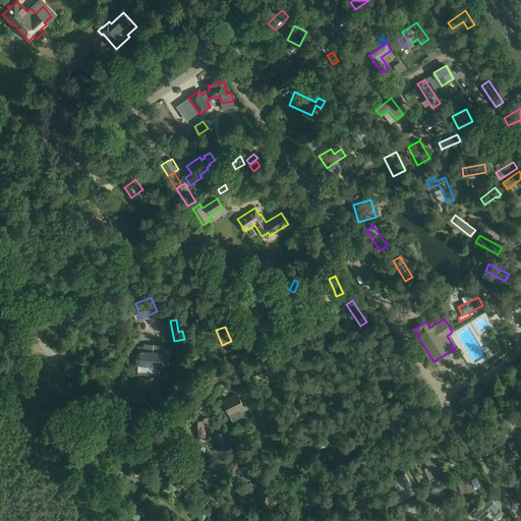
[(509,336),(504,339),(510,349),(516,345),(509,336)]
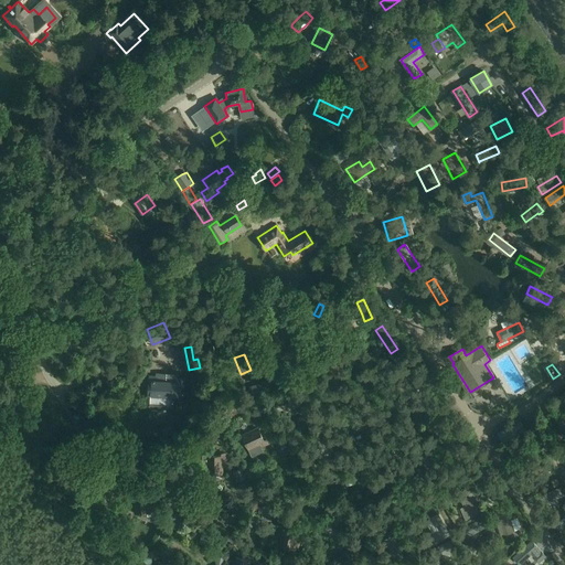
[(148,377),(147,394),(149,394),(148,403),(170,404),(170,395),(178,396),(179,380),(172,380),(172,373),(158,373),(157,379),(148,377)]
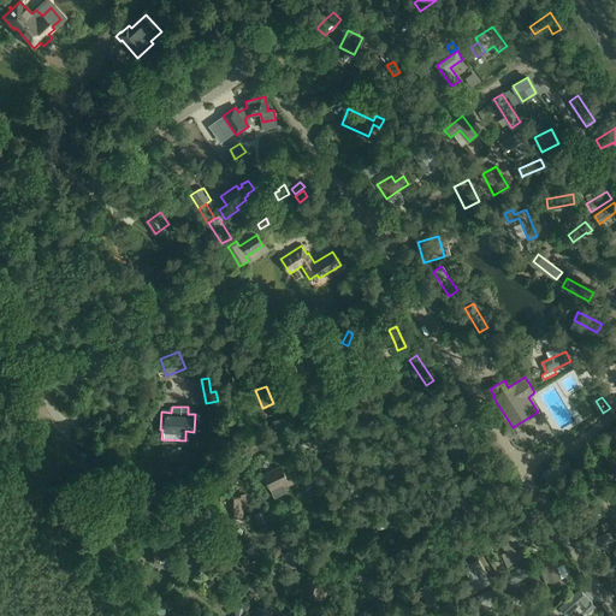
[(285,418),(272,421),(276,431),(289,426),(285,418)]
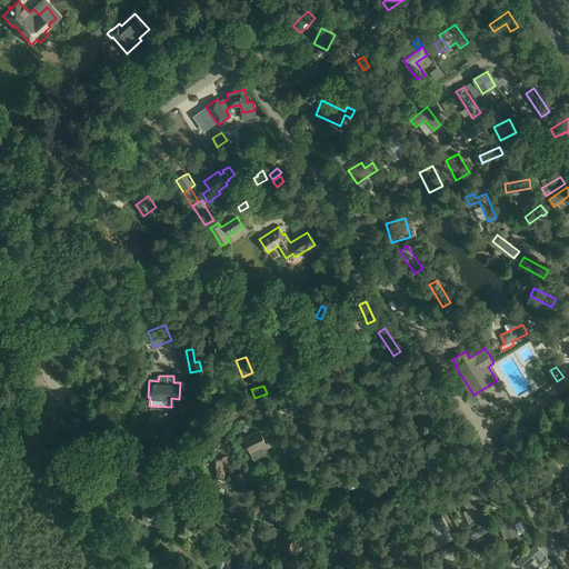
[(313,406),(311,399),(301,402),(299,397),(289,400),(293,411),(313,406)]
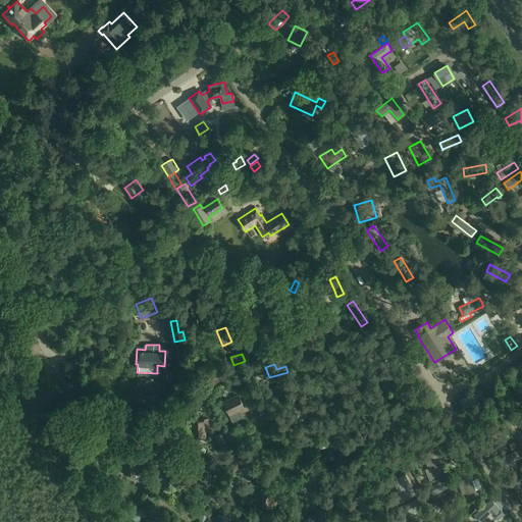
[(521,394),(521,374),(511,381),(520,396),(521,394)]
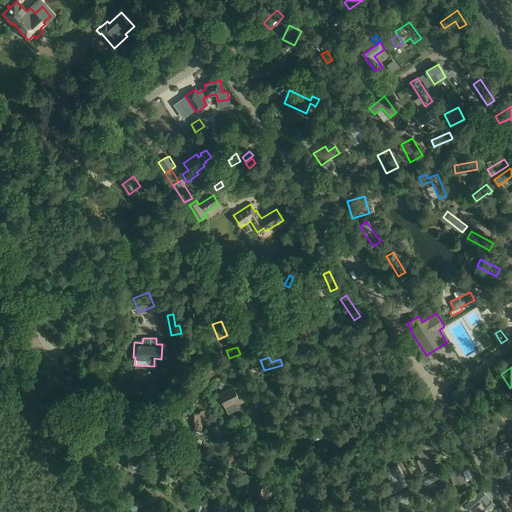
[(276,377),(268,380),(271,389),(284,384),(282,379),(277,381),(276,377)]
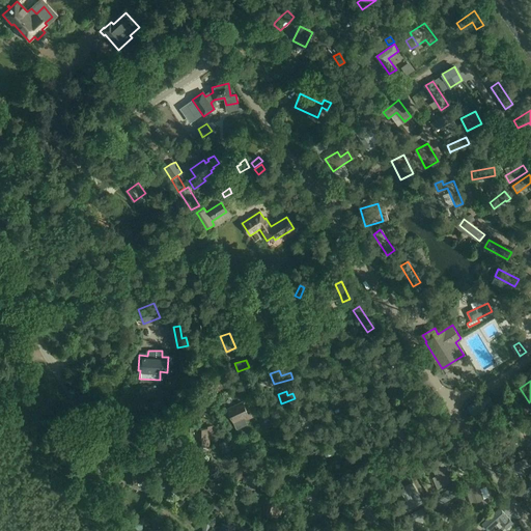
[(494,404),(488,395),(469,406),(473,415),(494,404)]
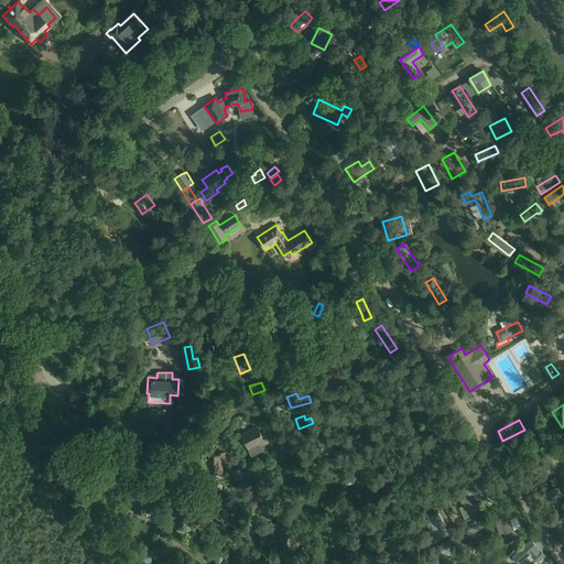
[(261,445),(268,443),(266,438),(263,440),(258,427),(242,434),(248,447),(260,442),(261,445)]
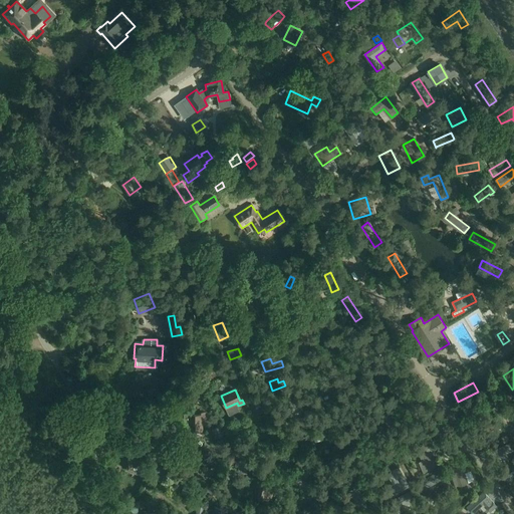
[(262,402),(258,405),(262,411),(266,408),(262,402)]
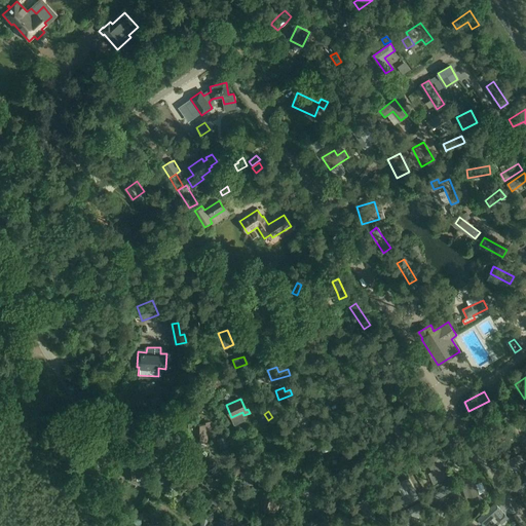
[(296,414),(294,411),(289,413),(293,422),(306,416),(303,411),(296,414)]
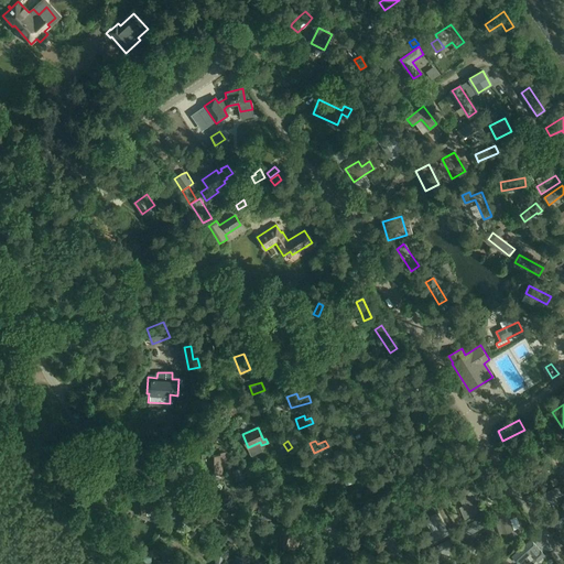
[(202,455),(202,468),(207,468),(207,473),(221,473),(221,466),(226,466),(226,459),(226,453),(221,453),(221,455),(207,455),(202,455)]
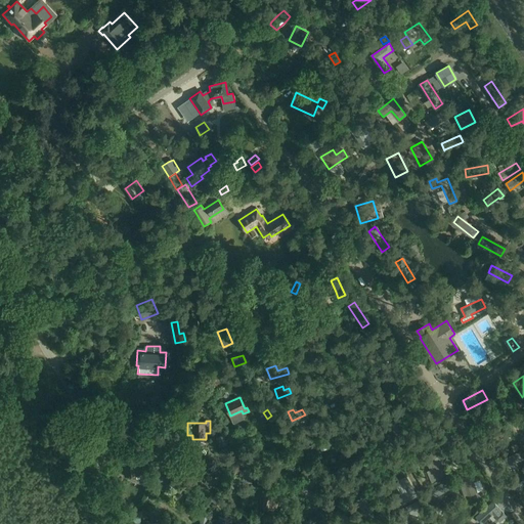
[(318,439),(319,444),(328,442),(329,446),(336,444),(334,440),(340,438),(338,432),(318,439)]
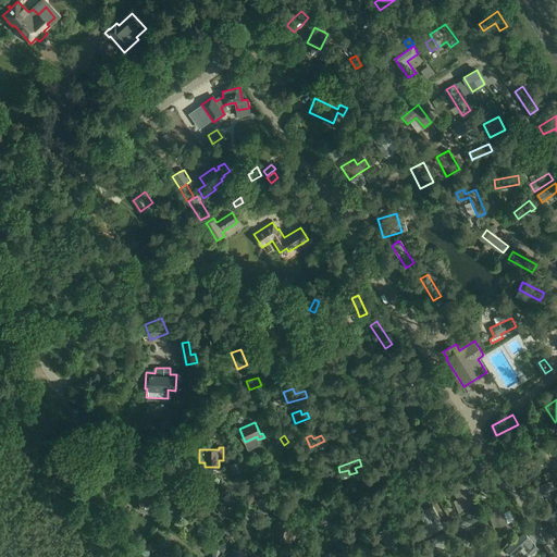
[(523,474),(542,466),(539,459),(520,467),(523,474)]
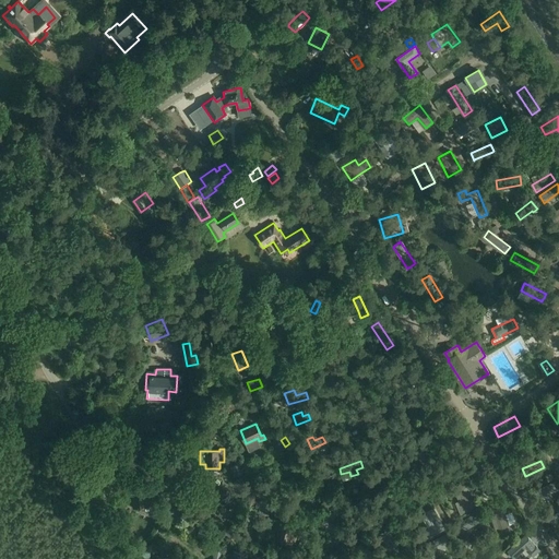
[(168,468),(164,468),(165,480),(168,480),(169,488),(187,487),(187,480),(183,480),(182,470),(168,471),(168,468)]
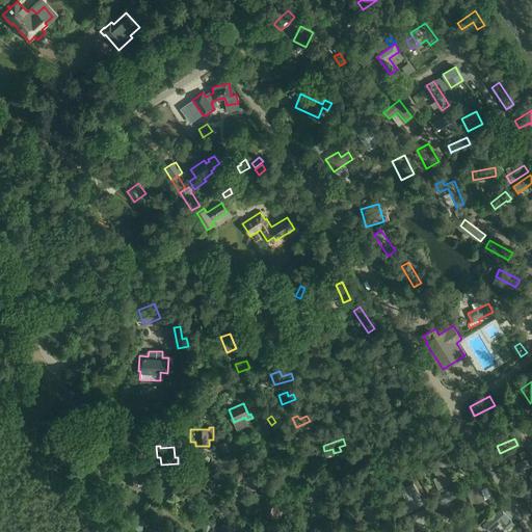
[(353,456),(348,459),(350,466),(367,456),(364,451),(357,454),(356,451),(352,454),(353,456)]
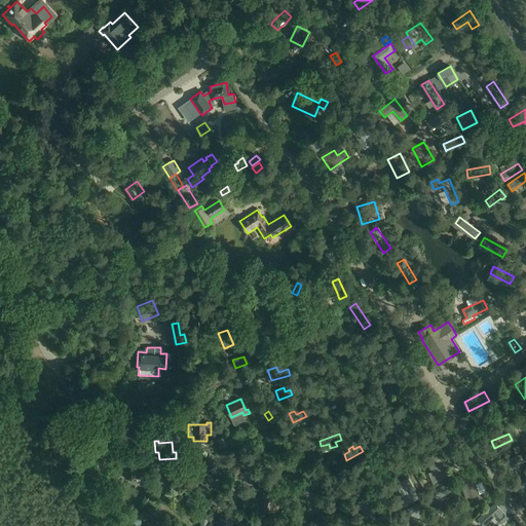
[(506,468),(525,460),(522,453),(503,461),(506,468)]
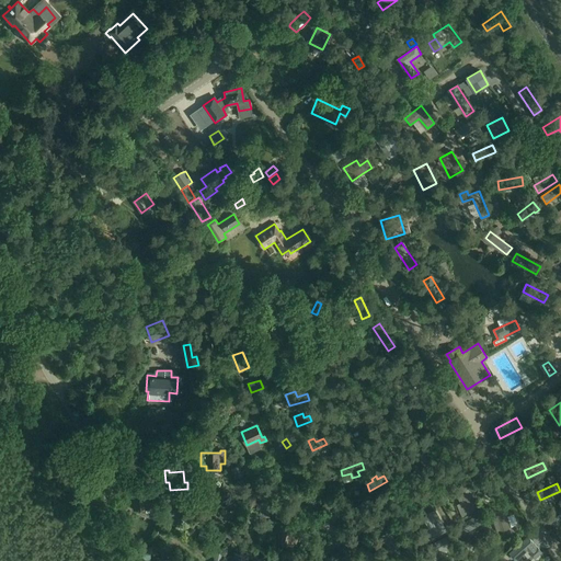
[(470,513),(478,510),(468,484),(459,489),(470,513)]
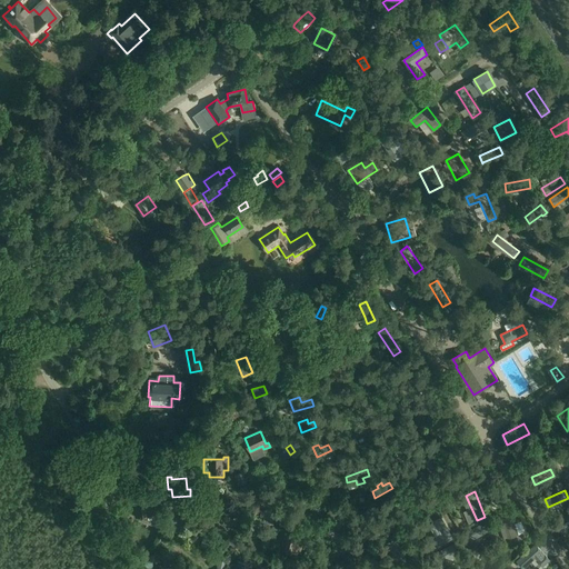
[(487,503),(492,498),(488,495),(483,500),(487,503)]
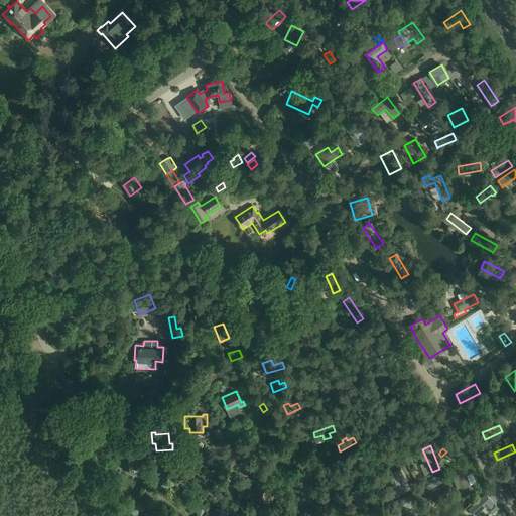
[(458,489),(470,485),(463,465),(450,470),(458,489)]
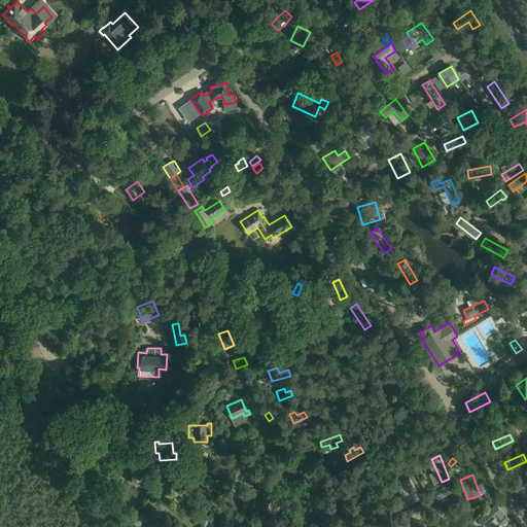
[(406,506),(420,498),(409,479),(401,483),(409,495),(400,499),(406,506)]
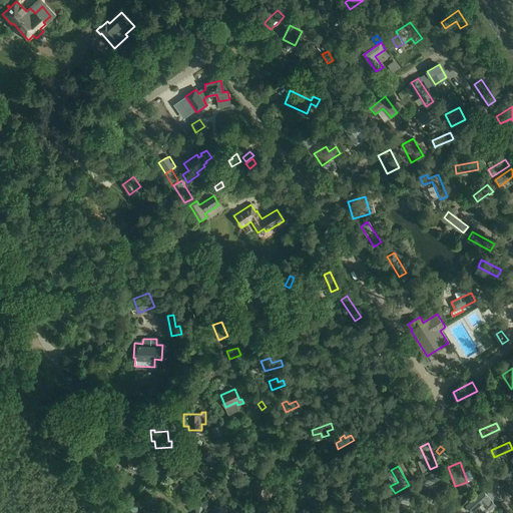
[(507,481),(512,478),(512,469),(504,473),(507,481)]
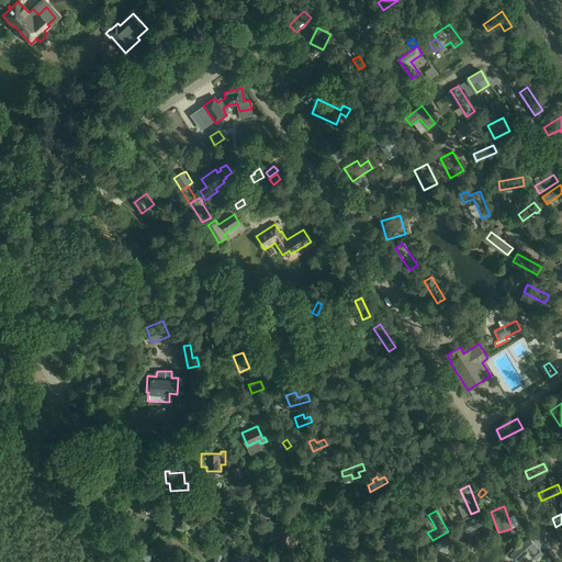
[(460,536),(484,523),(480,515),(456,528),(460,536)]
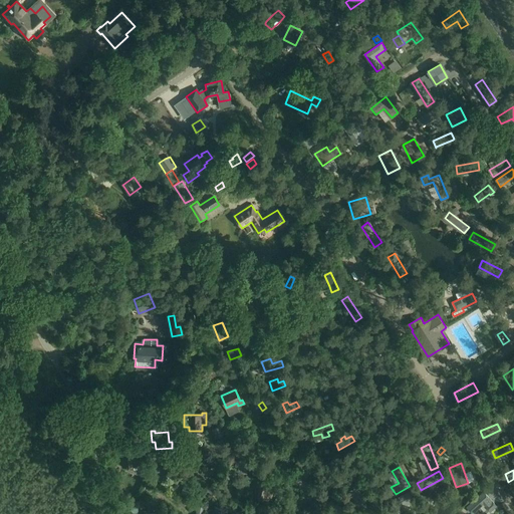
[(271,500),(272,494),(268,494),(271,484),(258,481),(259,479),(255,478),(254,484),(257,485),(254,496),(271,500)]
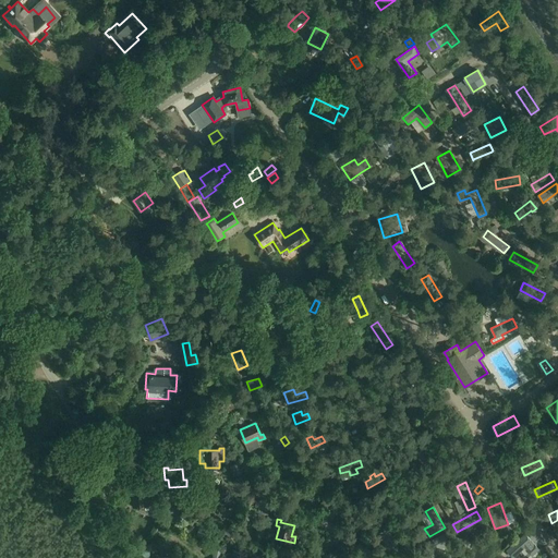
[(400,554),(388,529),(380,533),(391,557),(400,554)]
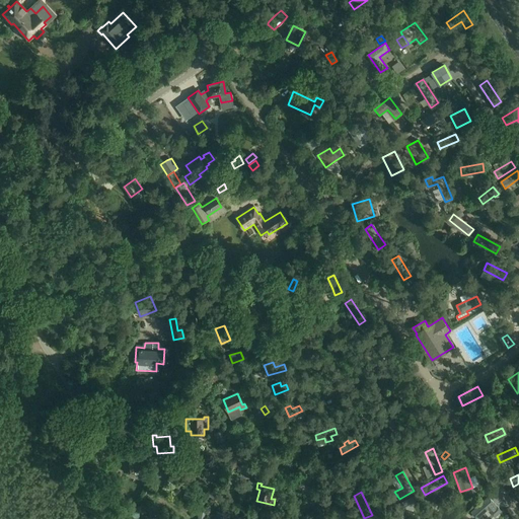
[(402,518),(409,515),(405,510),(420,503),(415,496),(395,506),(402,518)]
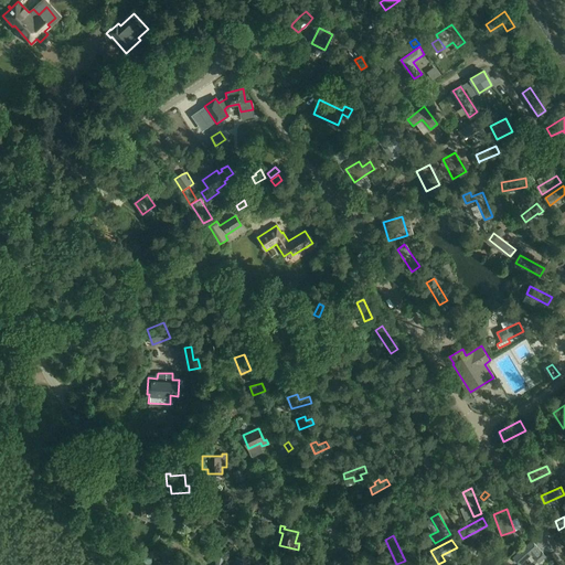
[(539,562),(545,555),(532,541),(513,557),(520,564),(531,553),(539,562)]
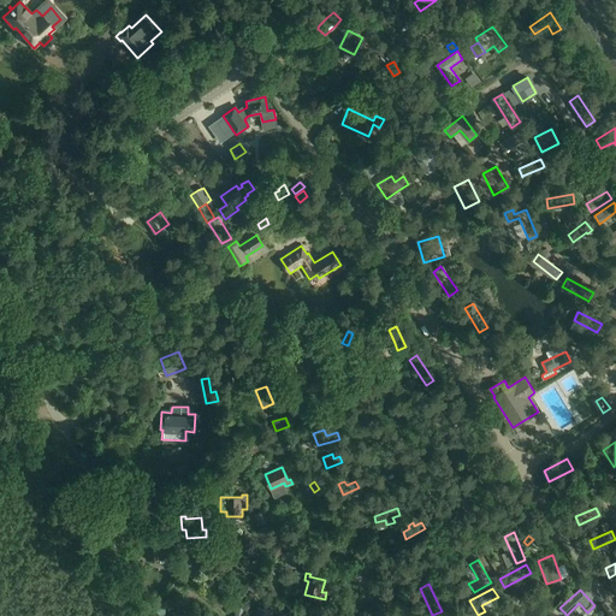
[(173,599),(166,603),(170,610),(176,606),(173,599)]
